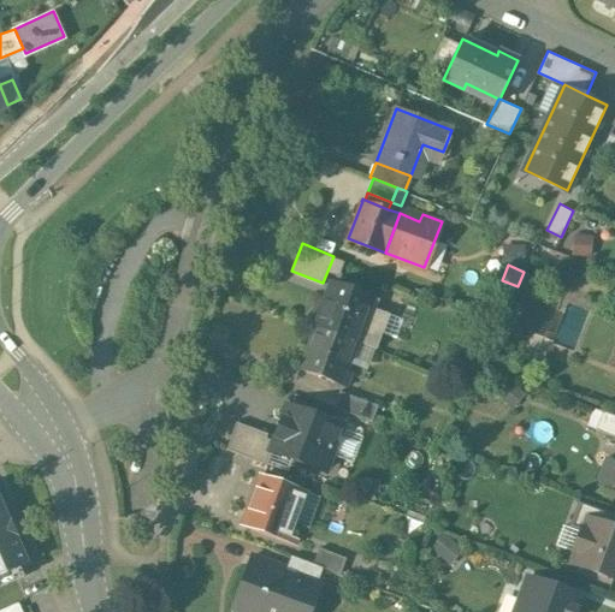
[(379,298),(332,280),(315,325),(318,325),(356,340),(356,339),(376,348),(384,328),(377,326),(383,310),(376,308),(379,298)]
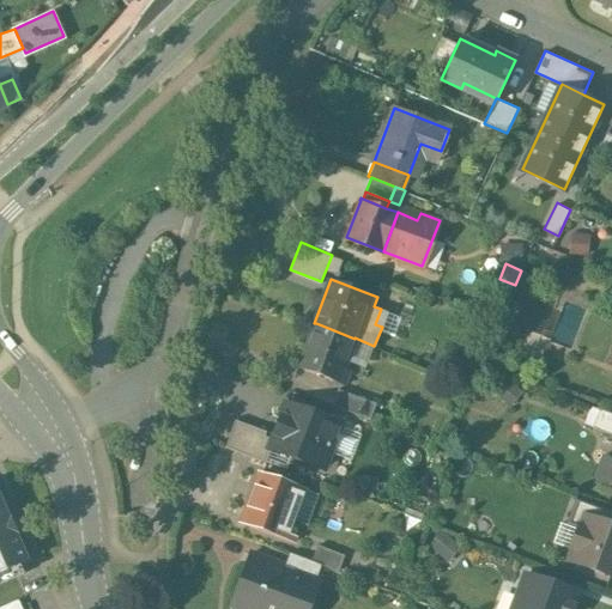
[(355,339),(316,323),(300,365),(346,383),(351,370),(344,366),(355,339)]
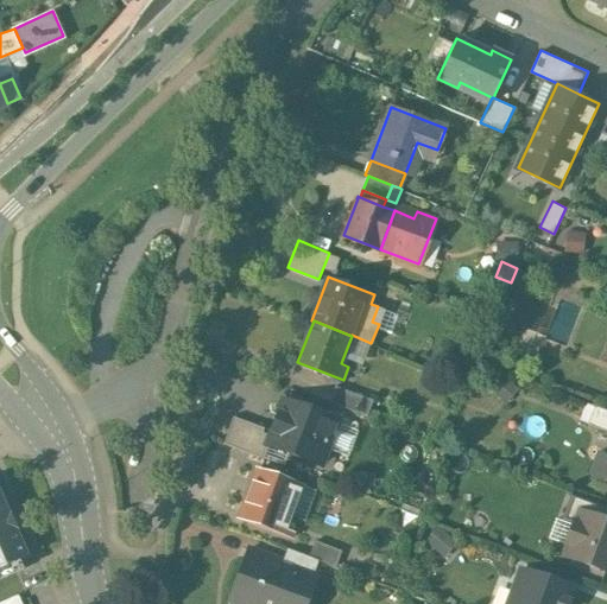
[(373,399),(335,385),(329,401),(367,415),(373,399)]
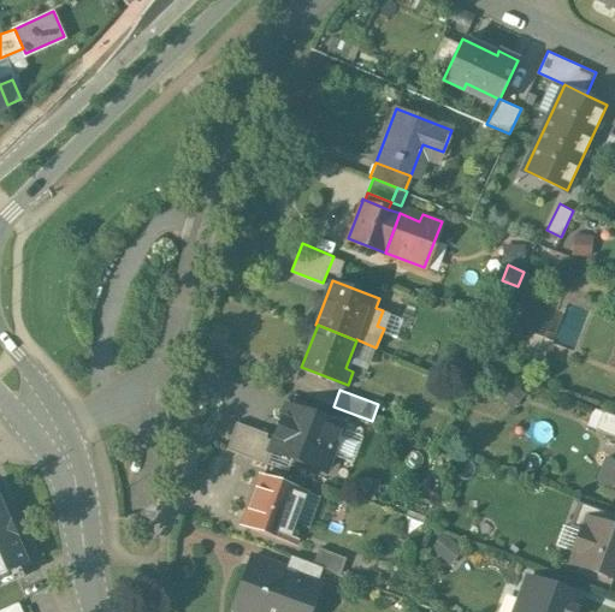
[(276,440),(272,450),(273,450),(326,469),(342,425),(289,404),(276,440)]
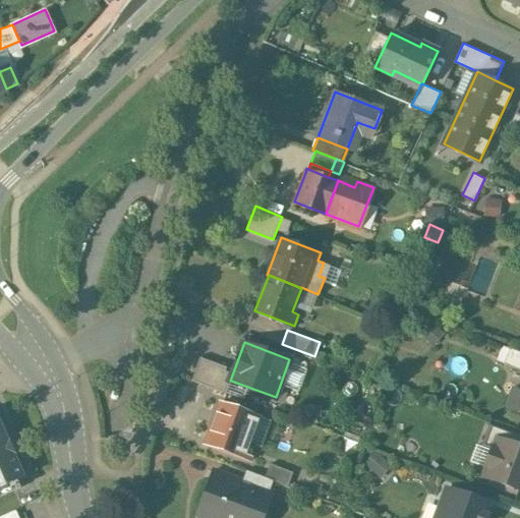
[(519,350),(511,347),(505,362),(519,368),(519,350)]
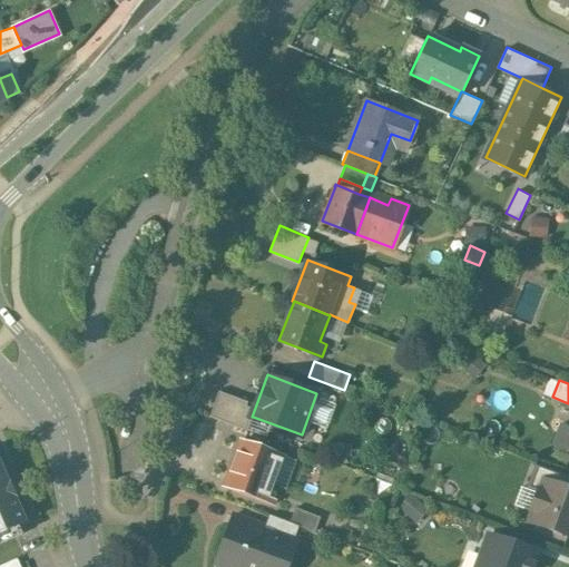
[(252,417),(255,408),(247,404),(248,401),(219,390),(211,416),(248,429),(253,417),(252,417)]
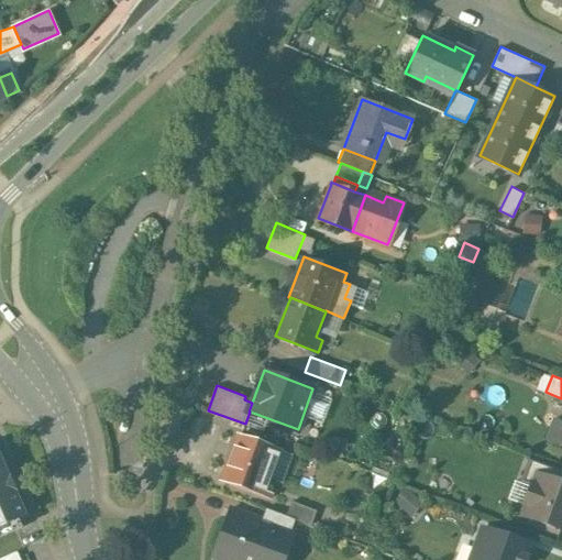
[(317,390),(308,413),(326,419),(334,397),(317,390)]
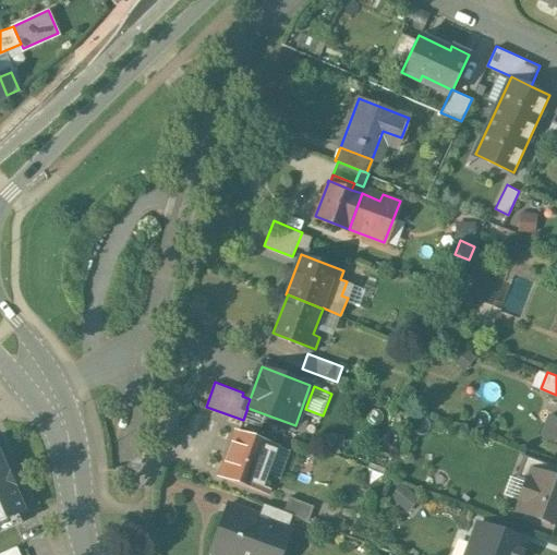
[(273,444),(238,431),(222,475),(266,491),(271,475),(262,472),(273,444)]
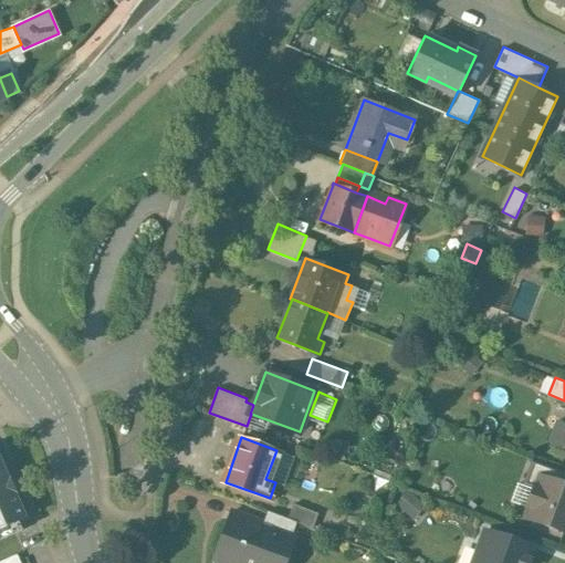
[(564,470),(532,458),(526,473),(539,478),(540,476),(558,482),(564,470)]
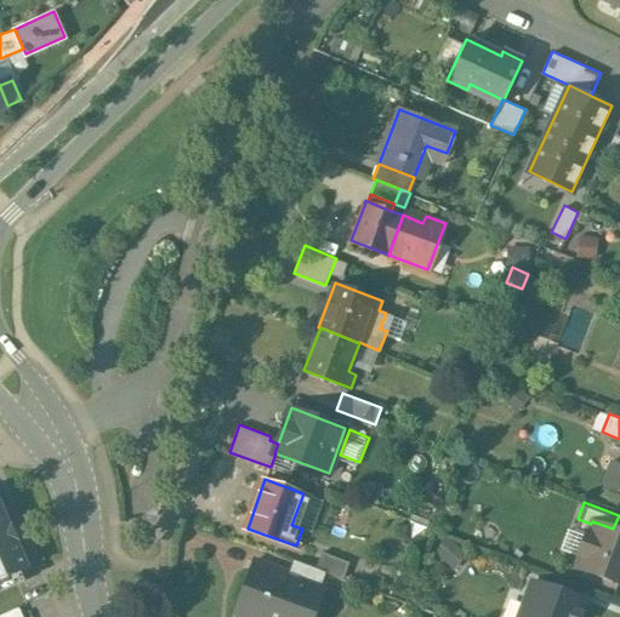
[(0,504),(0,582),(29,569),(0,504)]
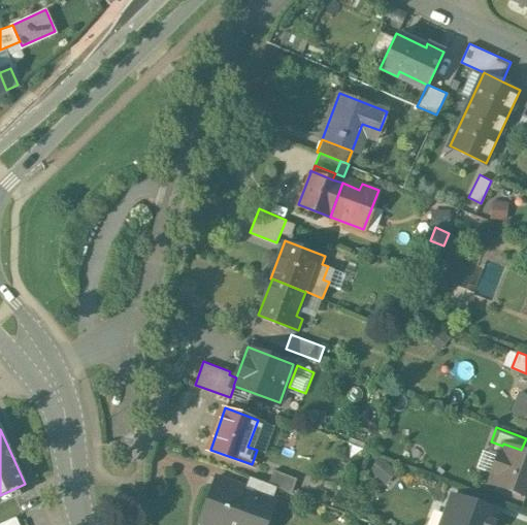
[(526,452),(521,450),(503,444),(502,446),(500,453),(499,453),(492,471),(493,472),(489,482),(526,495),(526,452)]
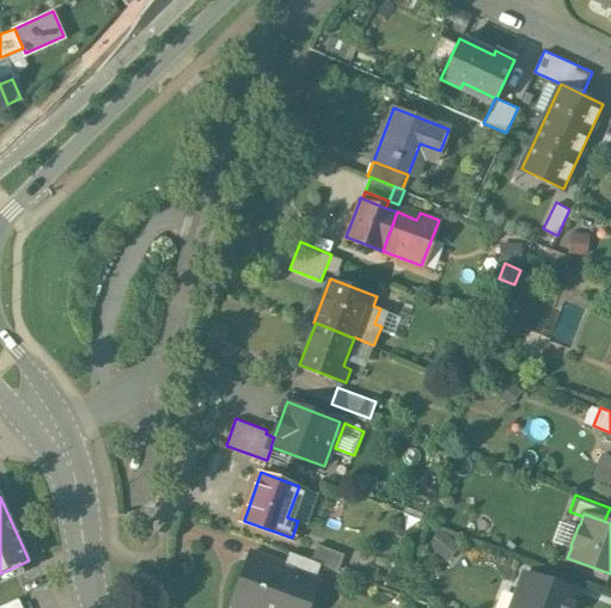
[(344,553),(318,542),(312,559),(322,563),(338,569),(344,553)]
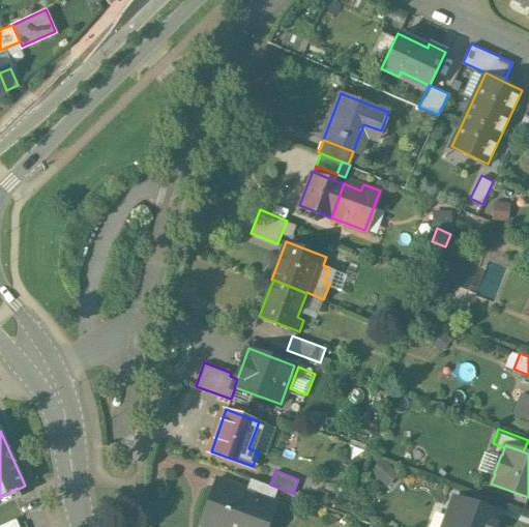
[(246,489),(217,477),(200,525),(202,526),(204,526),(265,526),(276,499),(274,498),(246,488),(246,489)]
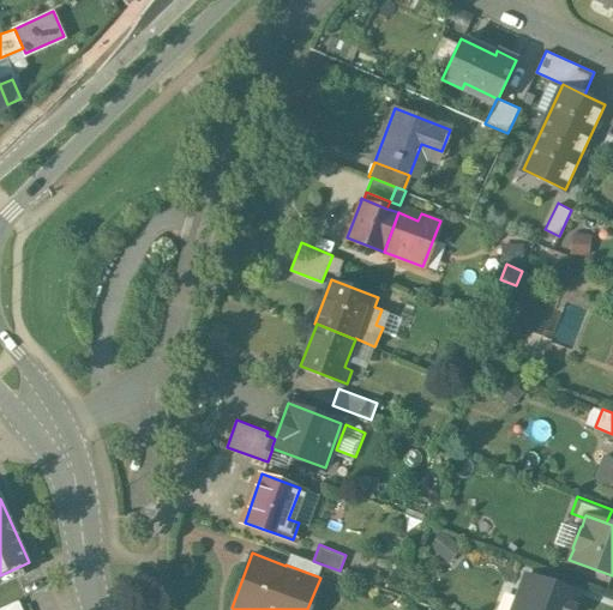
[(313,561),(290,553),(286,565),(318,577),(323,565),(313,561)]
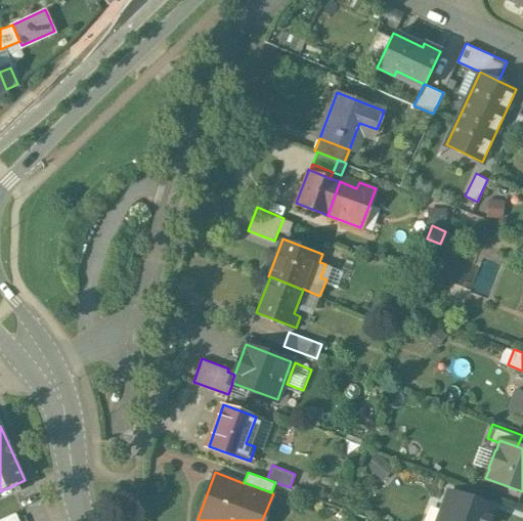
[(488,520),(494,508),(449,490),(442,509),(447,511),(443,520),(488,520)]
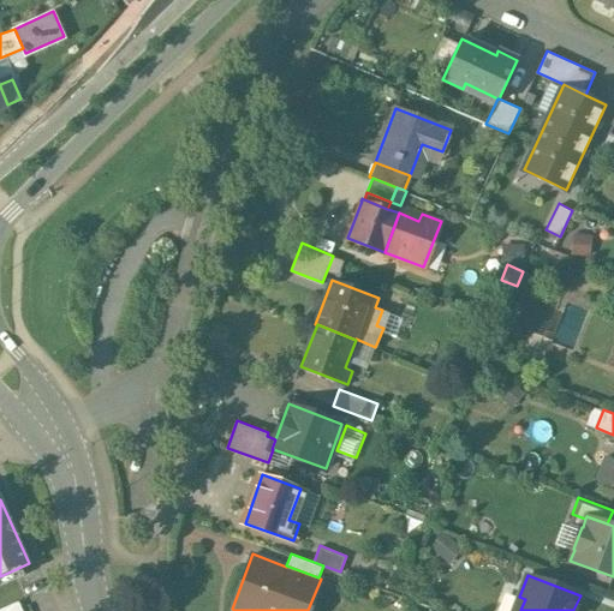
[(0,605),(0,610),(27,610),(24,599),(0,605)]
